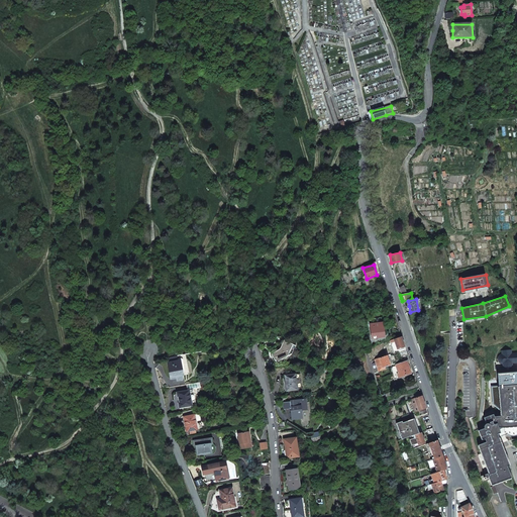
[(371,324),(373,338),(384,336),(382,323),(371,324)]
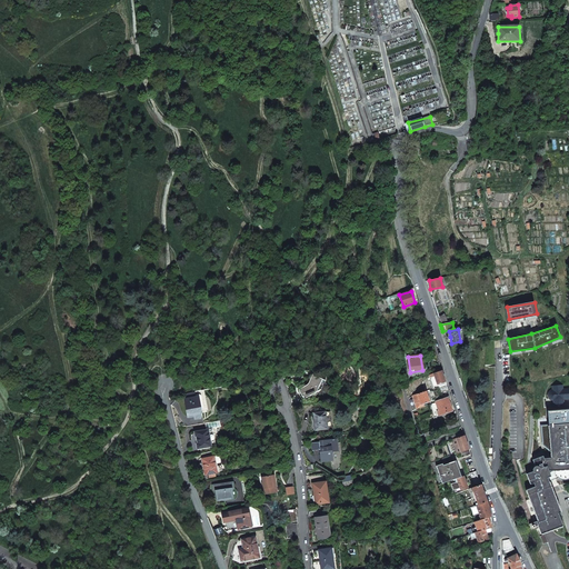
[(432,367),(433,373),(441,370),(440,365),(436,366),(432,367)]
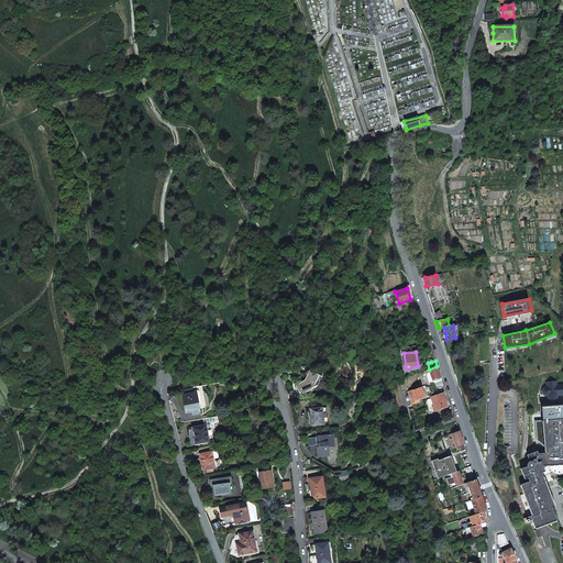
[(430,373),(433,381),(441,378),(439,372),(437,366),(429,370),(430,372),(429,372),(430,374),(430,373)]
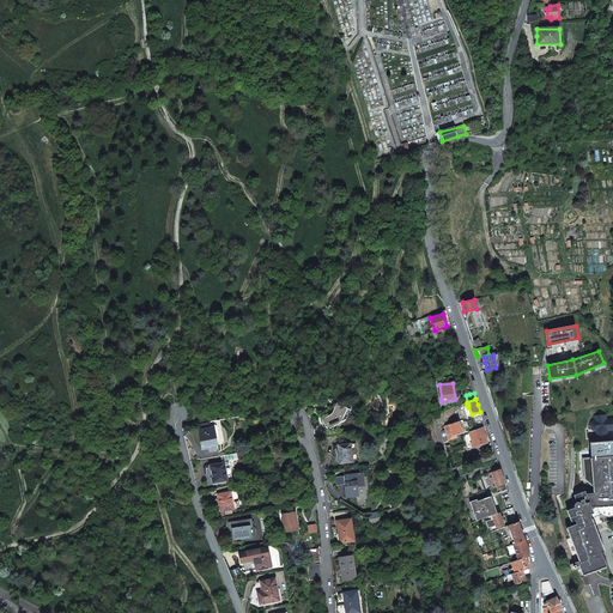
[(322,420),(327,430),(340,422),(347,408),(337,404),(332,413),(331,414),(322,420)]
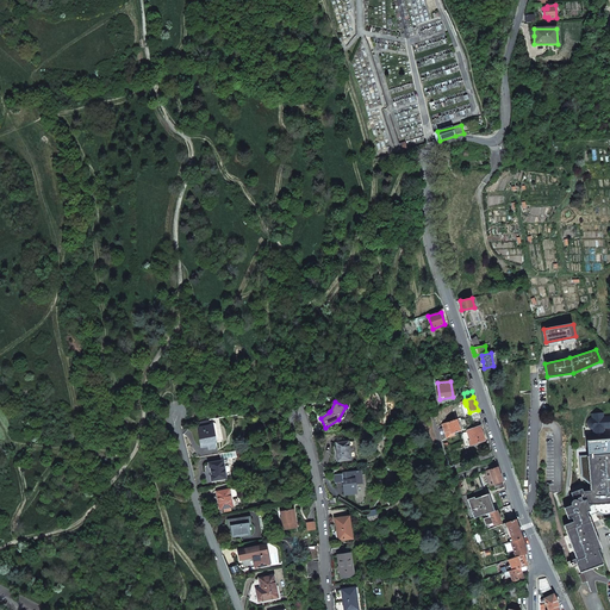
[(471,415),(475,427),(483,423),(480,417),(479,411),(471,415)]
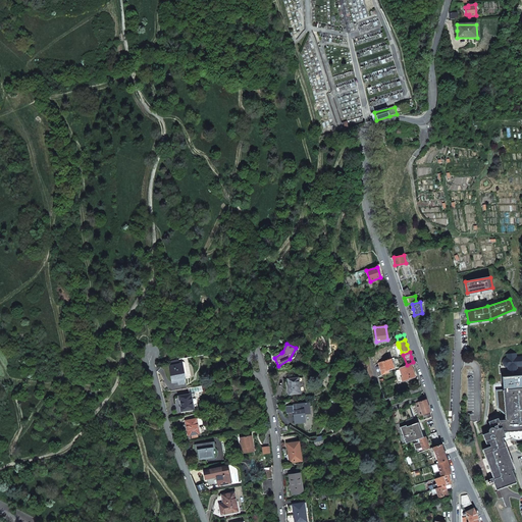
[(521,387),(516,388),(514,370),(518,370),(518,367),(521,366),(521,355),(517,356),(516,353),(506,354),(506,358),(505,358),(504,359),(503,360),(502,362),(502,363),(503,364),(503,366),(504,367),(506,367),(507,367),(507,371),(511,370),(513,388),(506,389),(508,417),(507,419),(500,420),(499,418),(489,422),(492,431),(483,435),(488,448),(482,450),(486,459),(490,457),(498,476),(496,477),(493,478),(486,481),(488,487),(494,484),(497,490),(513,484),(513,483),(514,483),(515,481),(515,480),(515,478),(514,475),(513,470),(507,453),(508,453),(504,441),(512,438),(514,439),(516,440),(518,440),(519,440),(520,439),(521,441),(521,387)]
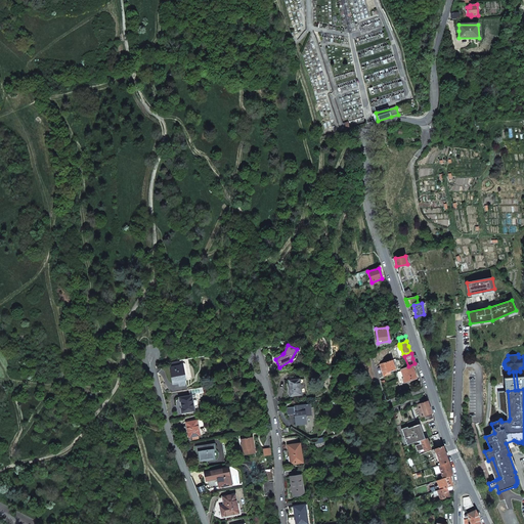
[(380,364),(384,377),(391,375),(390,372),(395,369),(392,359),(380,364)]
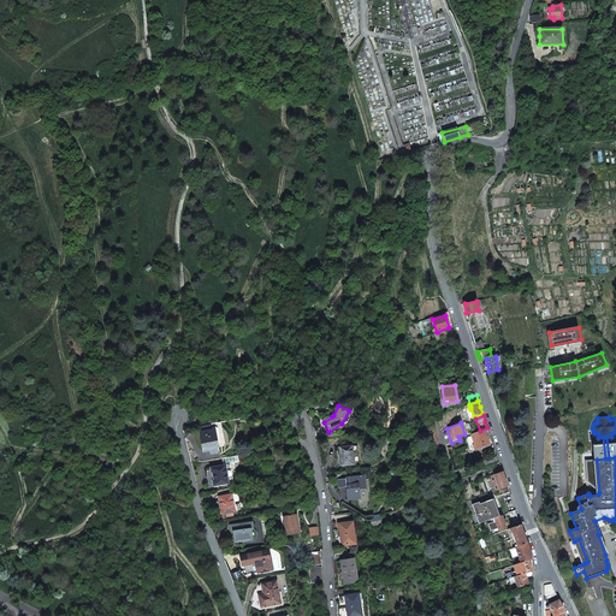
[(200,433),(203,451),(211,450),(211,454),(217,452),(215,444),(218,443),(215,430),(212,431),(211,424),(199,426),(200,433)]
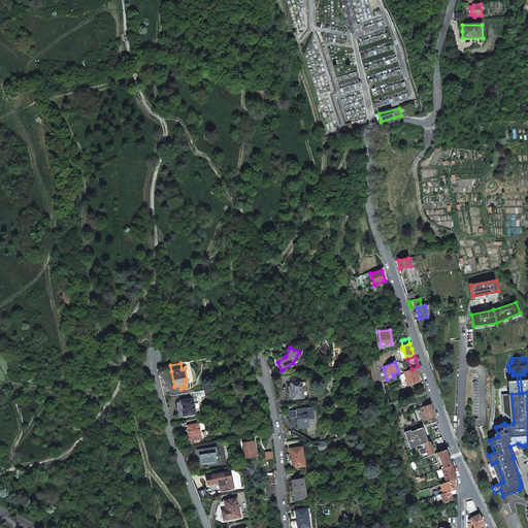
[(405,382),(407,386),(414,384),(420,382),(416,369),(404,373),(407,382),(405,382)]
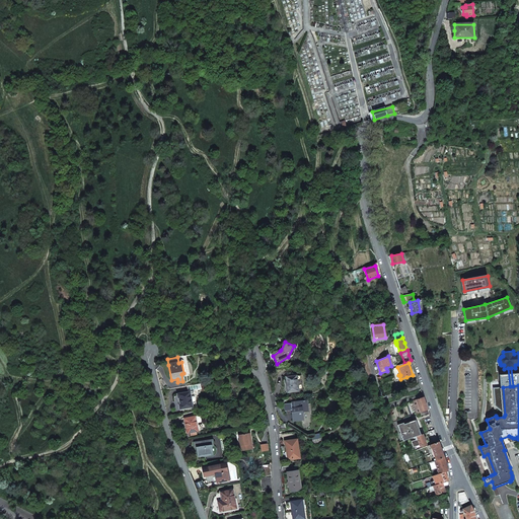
[(286,377),(288,392),(298,391),(296,375),(286,377)]
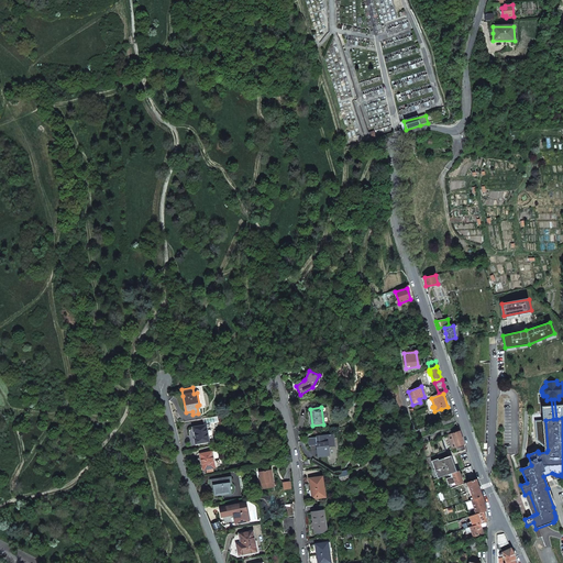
[(195,439),(195,443),(209,441),(207,424),(192,427),(194,432),(195,432),(196,439),(195,439)]
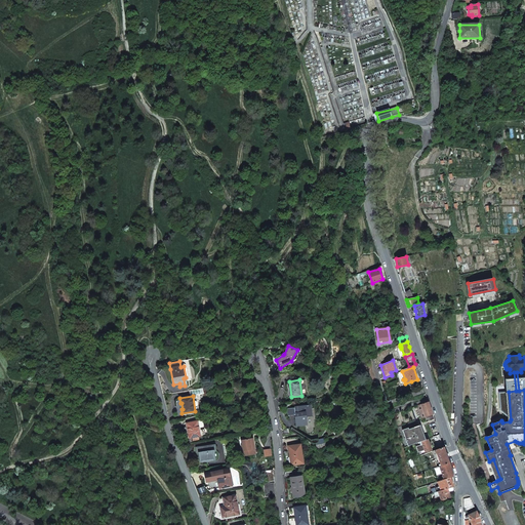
[(416,406),(420,418),(425,417),(433,414),(431,408),(429,402),(416,406)]
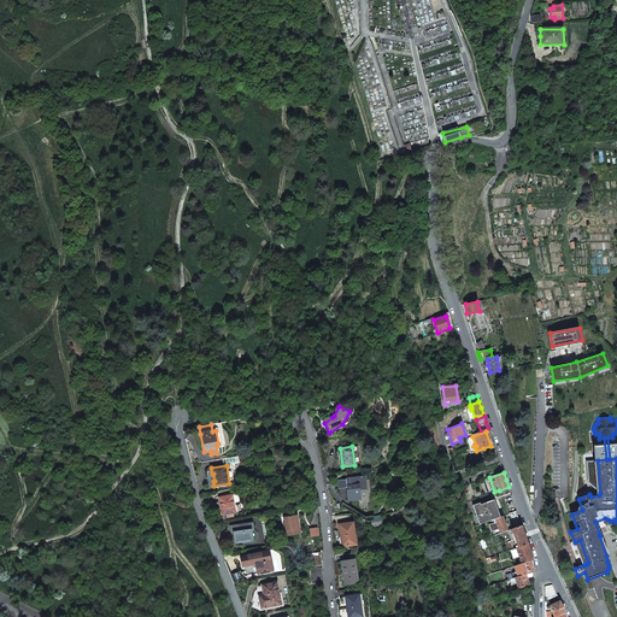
[(347,488),(348,500),(360,499),(359,489),(366,489),(364,476),(350,477),(350,479),(338,480),(339,488),(347,488)]
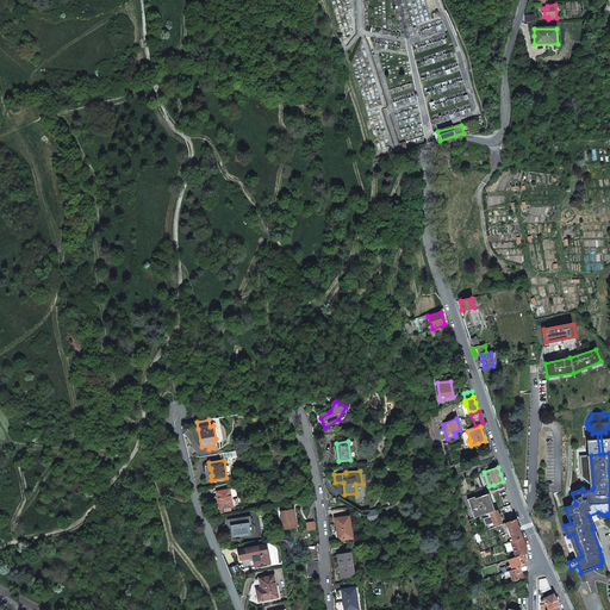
[(217,492),(221,509),(232,506),(229,490),(217,492)]
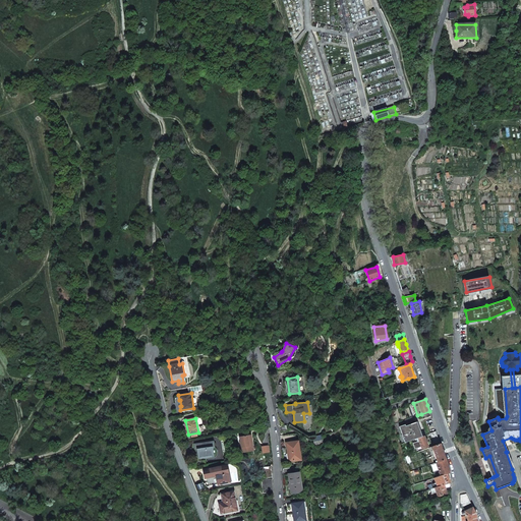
[(399,426),(405,443),(416,439),(422,437),(417,421),(411,424),(410,422),(399,426)]
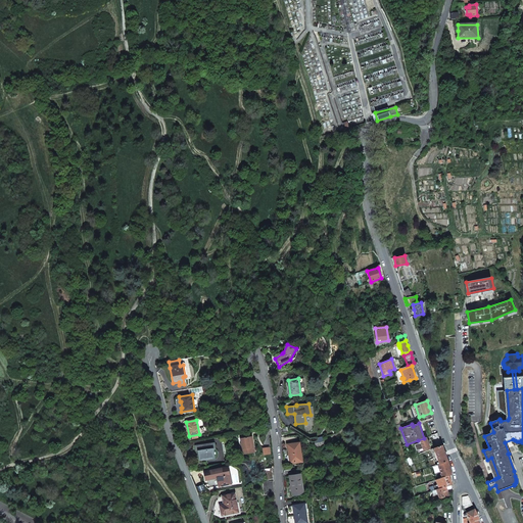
[(431,435),(434,446),(441,444),(439,438),(437,433),(432,435),(431,435)]
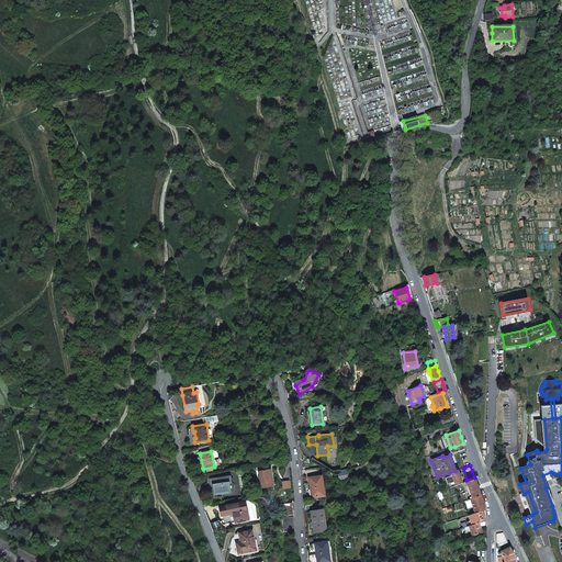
[(269,481),(268,476),(270,476),(269,470),(257,472),(258,478),(259,483),(261,483),(262,489),(272,486),(271,481),(269,481)]
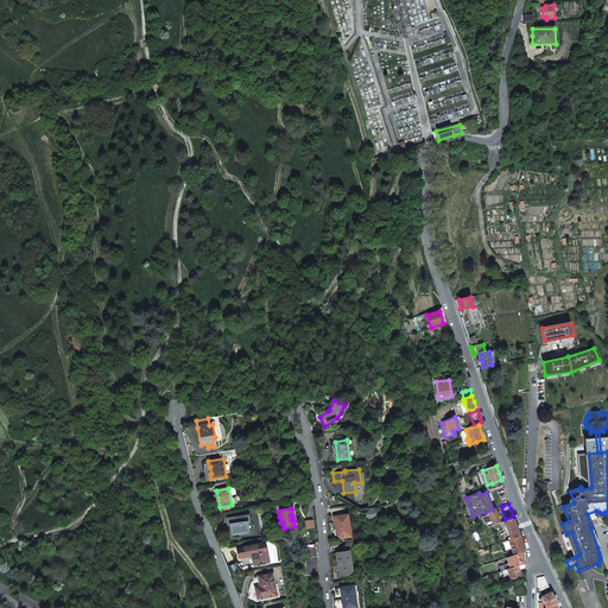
[(492,521),(493,524),(499,521),(498,515),(499,514),(498,512),(496,512),(495,508),(493,510),(486,512),(487,515),(482,518),(485,524),(492,521)]
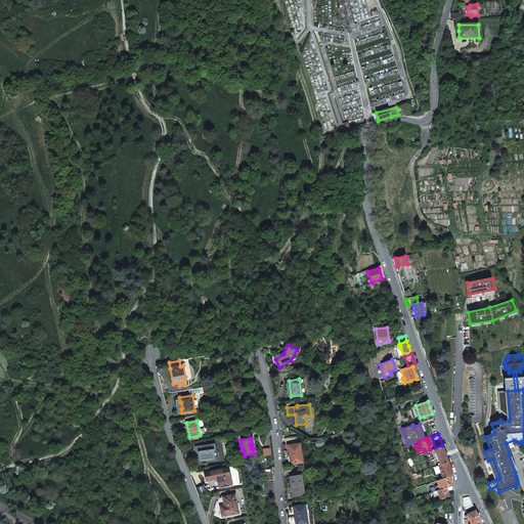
[(288,445),(291,464),(300,463),(299,454),(301,454),(300,443),(288,445)]
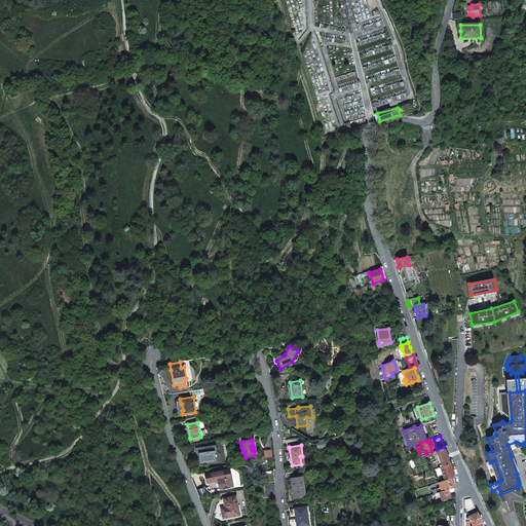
[(199,453),(200,461),(208,460),(208,461),(218,460),(216,446),(196,449),(197,454),(199,453)]
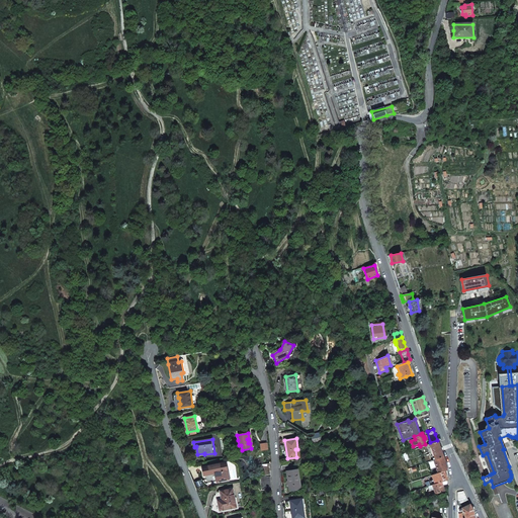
[(433,458),(433,460),(443,456),(441,449),(438,441),(429,444),(434,458),(433,458)]
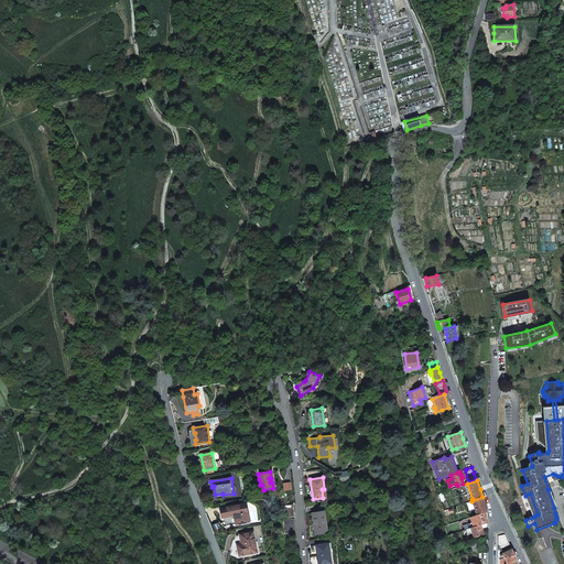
[(538,514),(530,494),(525,496),(533,517),(535,516),(538,514)]
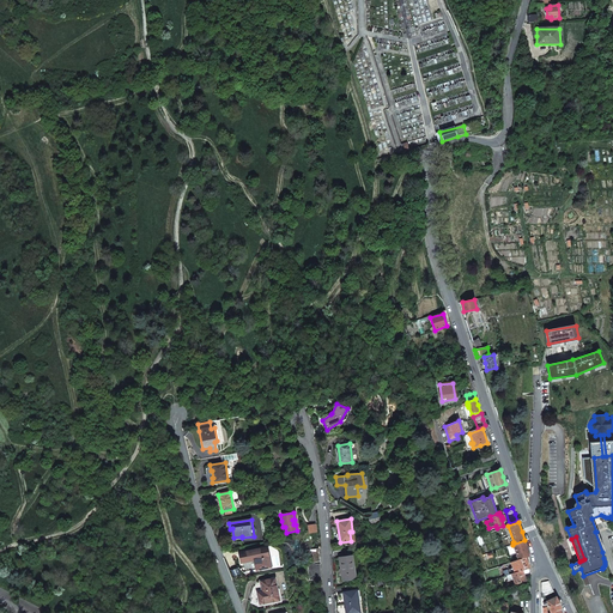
[(517,556),(519,559),(529,557),(529,554),(527,547),(525,540),(513,545),(516,553),(515,554),(516,557),(517,556)]
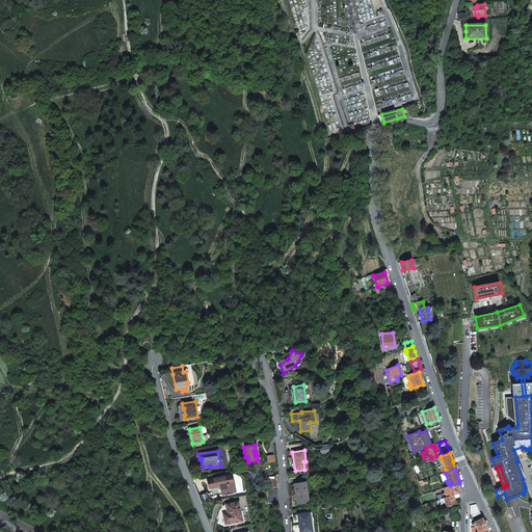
[(208,480),(212,497),(213,497),(222,495),(235,491),(232,475),(208,480)]
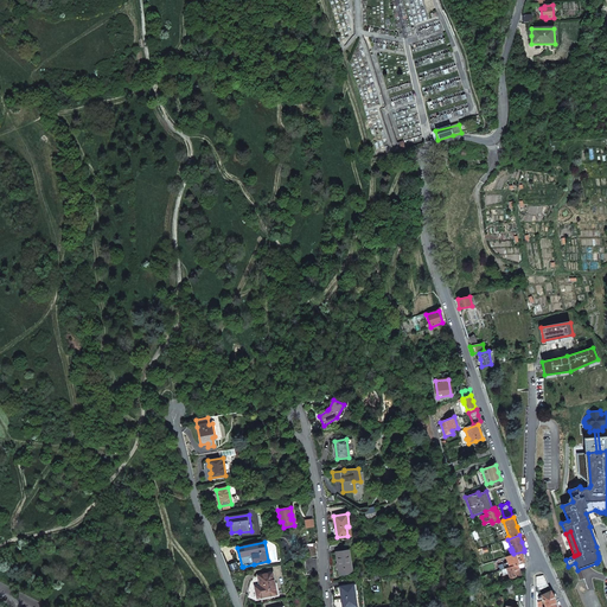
[(302,544),(305,560),(315,558),(317,558),(318,558),(315,543),(302,544)]
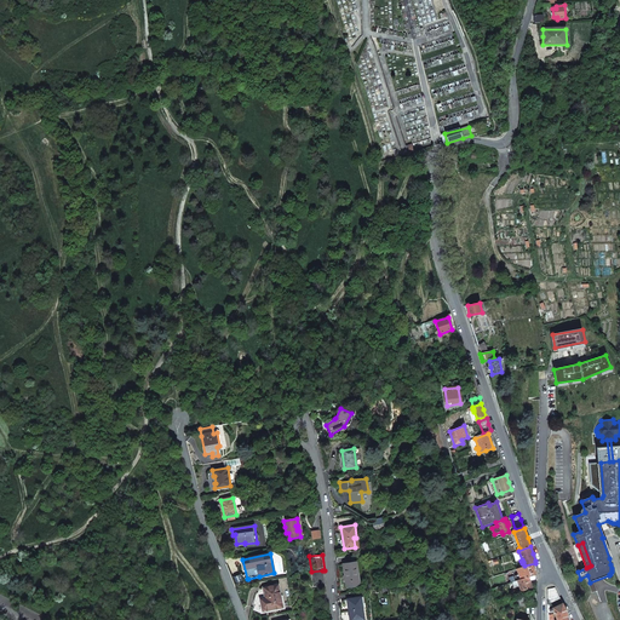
[(344,564),(346,587),(360,585),(356,563),(344,564)]
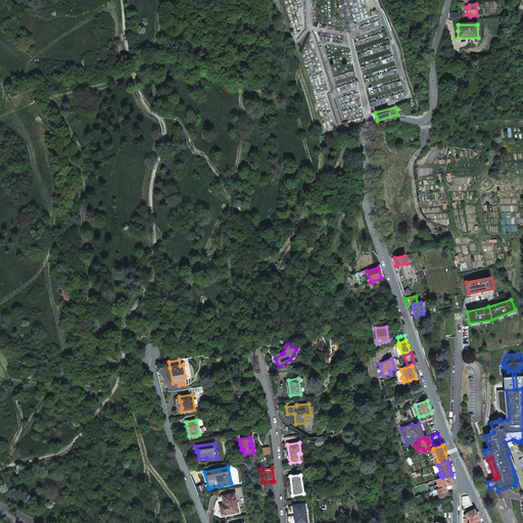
[(436,480),(439,489),(445,486),(452,484),(452,483),(452,479),(452,475),(442,477),(436,480)]
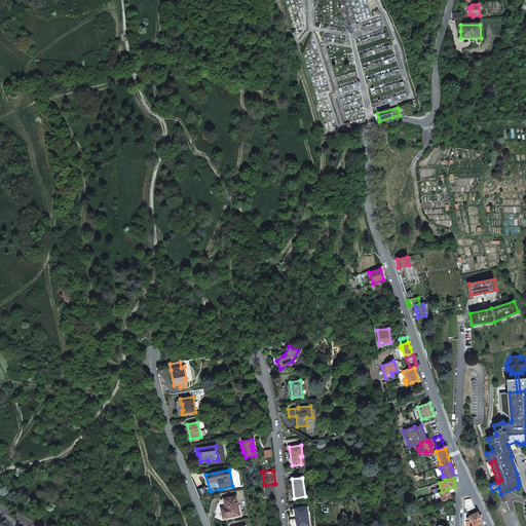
[(264,486),(265,497),(275,496),(274,484),(273,484),(264,485),(264,486)]
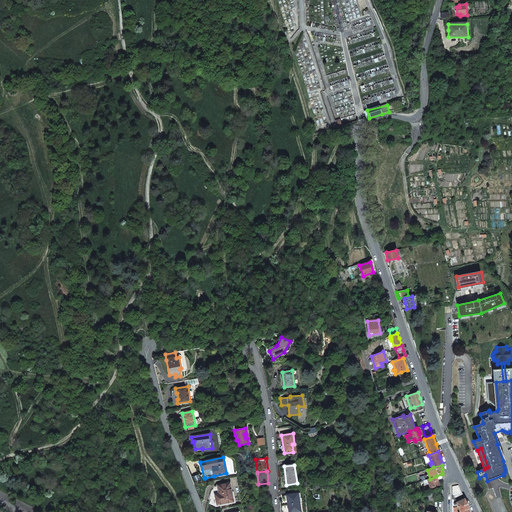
[(195,485),(206,483),(205,478),(204,478),(198,474),(192,477),(195,485)]
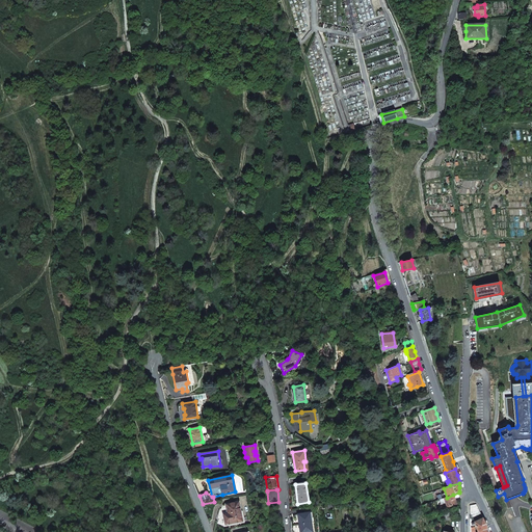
[(446,502),(447,507),(456,504),(454,499),(453,495),(447,498),(440,500),(442,504),(446,502)]
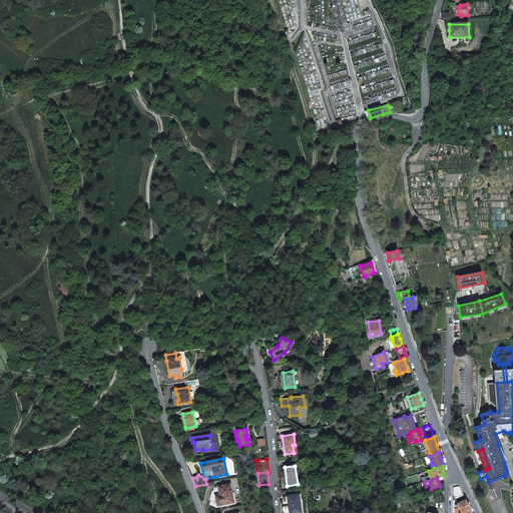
[(215,495),(217,506),(233,502),(230,484),(217,486),(219,494),(215,495)]
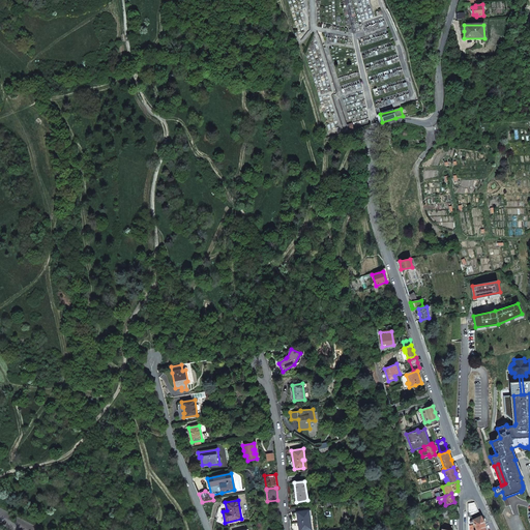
[(476,507),(474,502),(468,504),(468,517),(478,511),(476,507)]
